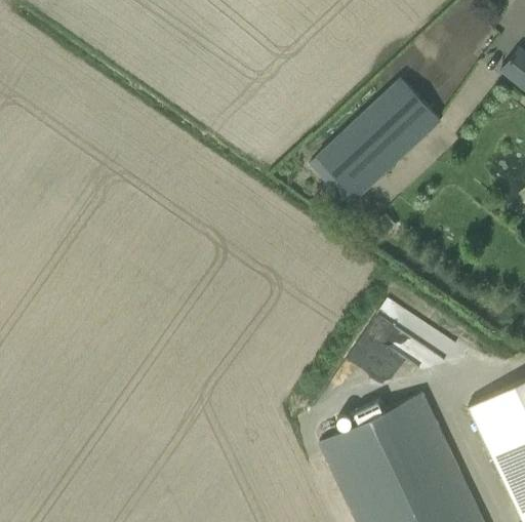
[(500,72),(507,77),(524,91),(524,54),(518,49),(505,65),(500,72)]
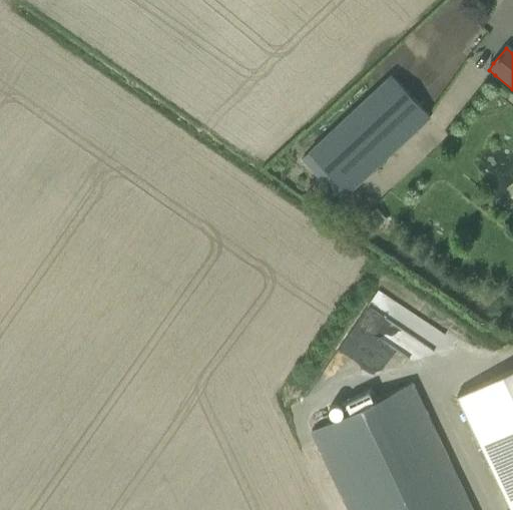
[(347,195),(430,119),(391,77),(308,153),(347,195)]
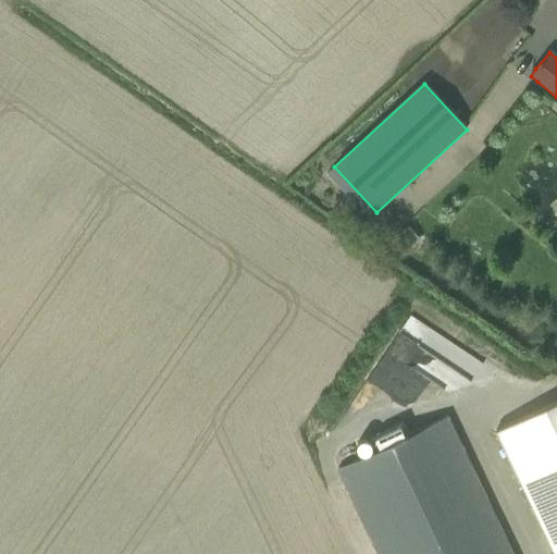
[(387,351),(438,391),(450,374),(400,335),(387,351)]
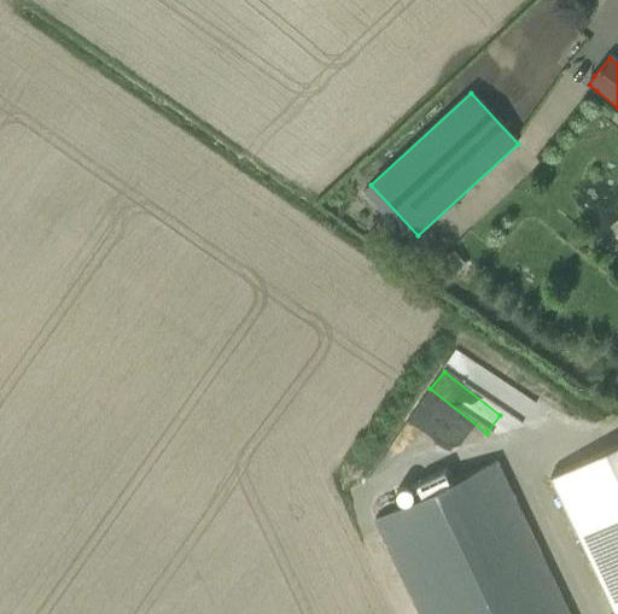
[(617,613),(617,446),(551,479),(614,613),(617,613)]
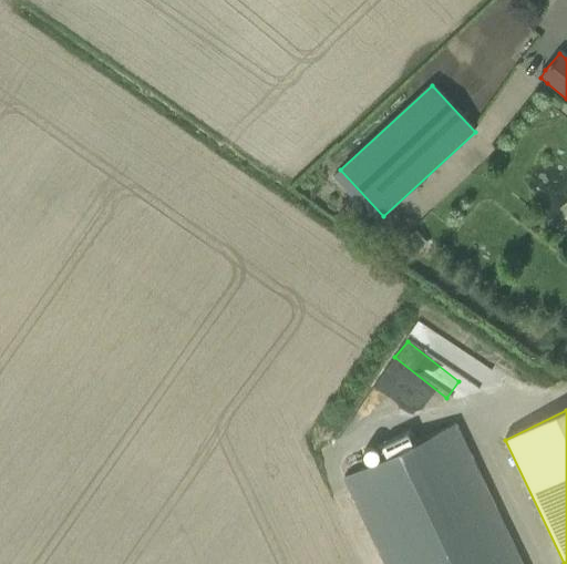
[(343,479),(384,563),(519,563),(454,426),(416,444),(409,430),(375,445),(383,460),(343,479)]
